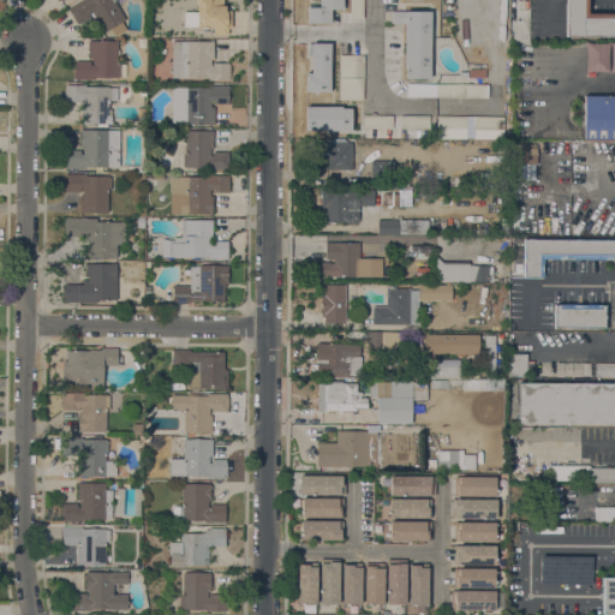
[(101,34),(100,31),(99,28),(97,28),(95,25),(96,24),(94,21),(94,22),(91,19),(95,18),(91,12),(89,13),(90,16),(77,24),(69,9),(81,0),(115,0),(114,1),(125,19),(121,22),(125,29),(114,36),(111,29),(101,34)]
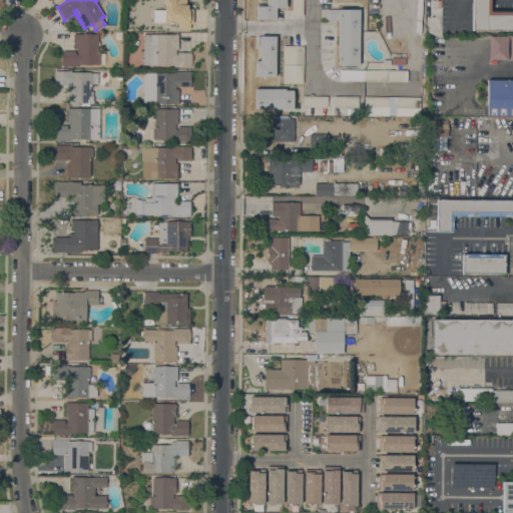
[(186,0),(186,5),(188,5),(188,9),(192,9),(192,23),(189,23),(189,29),(177,29),(177,23),(164,23),(164,0),(186,0)]
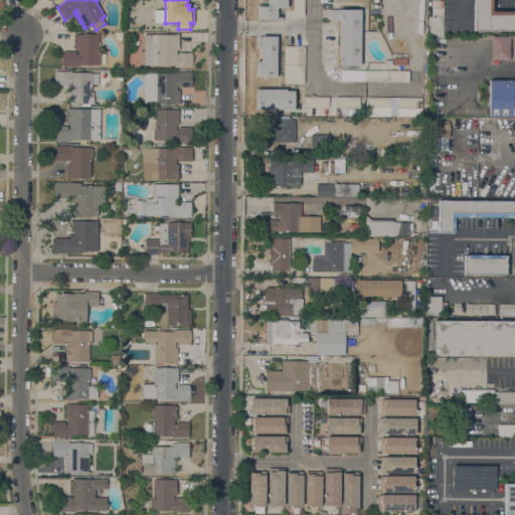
[(287,0),(287,8),(277,8),(277,19),(258,19),(258,6),(268,6),(268,0),(287,0)]
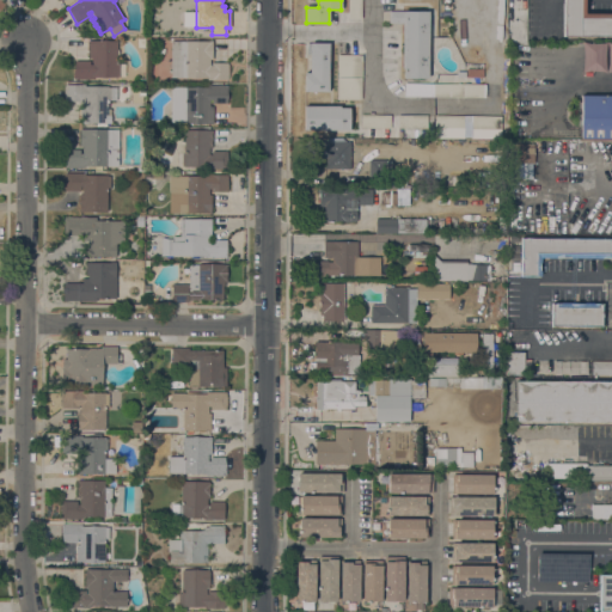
[(361,0),(361,19),(348,18),(348,0),(361,0)]
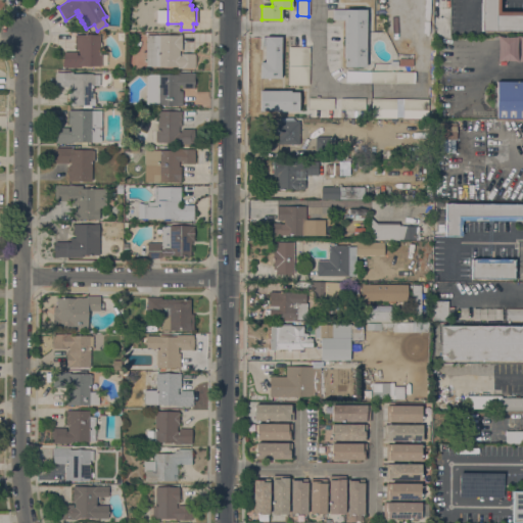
[(481,0),(500,0),(500,11),(522,11),(522,31),(481,31),(481,0)]
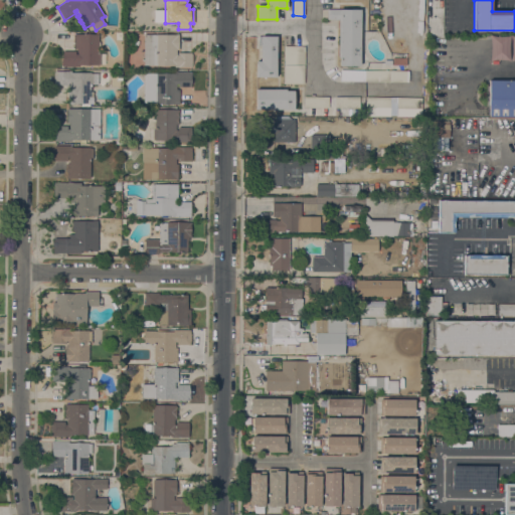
[(360,38),(360,66),(343,65),(340,65),(340,57),(338,57),(339,38),(339,19),(332,19),(332,9),(352,9),(352,8),(357,8),(357,9),(360,9),(360,38)]
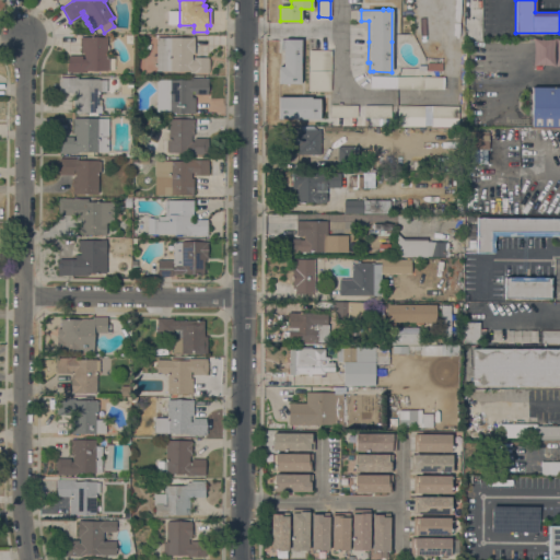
[(81,37),(107,37),(107,45),(108,45),(108,49),(107,49),(106,57),(115,57),(114,70),(107,70),(107,71),(86,70),(86,72),(68,72),(68,70),(67,70),(67,65),(68,65),(68,55),(82,56),(82,59),(84,59),(84,53),(81,53),(81,37)]
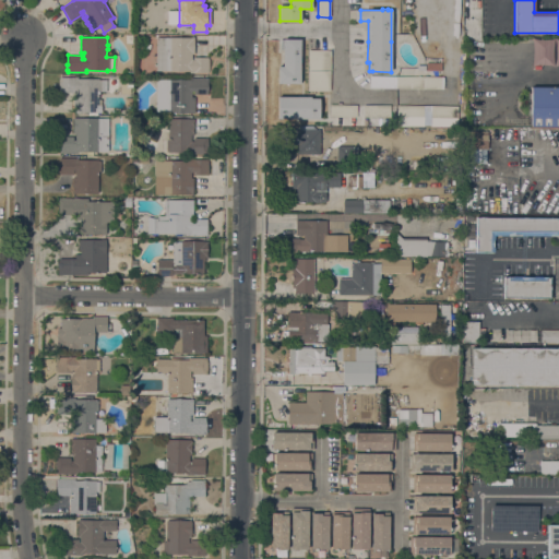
[(190,37),(194,37),(194,54),(191,54),(191,60),(192,60),(192,57),(207,57),(207,59),(209,59),(209,71),(207,71),(207,72),(195,72),(195,73),(189,73),(189,71),(156,71),(156,37),(190,37)]
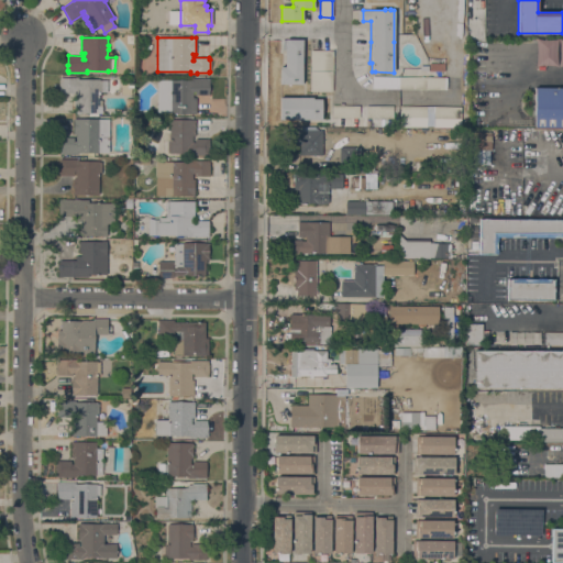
[(536,39),(543,40),(551,40),(559,39),(556,47),(556,59),(558,66),(550,65),(543,65),(536,66),(537,57),(537,47),(536,39)]
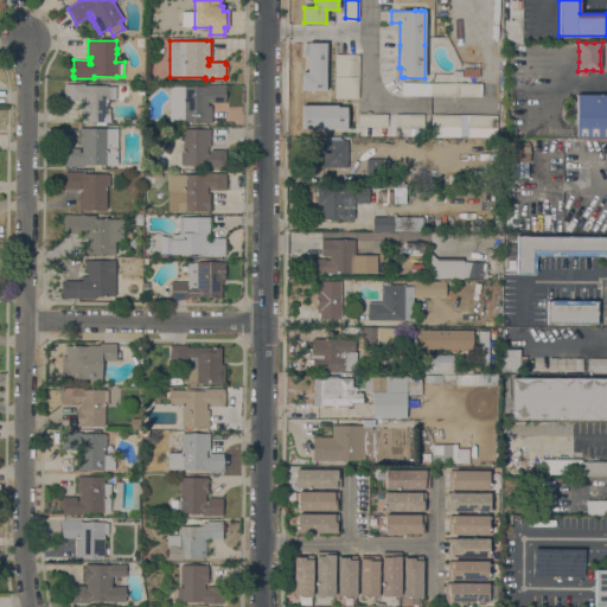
[(325,91),(301,90),(302,71),(307,71),(307,43),(326,43),(325,91)]
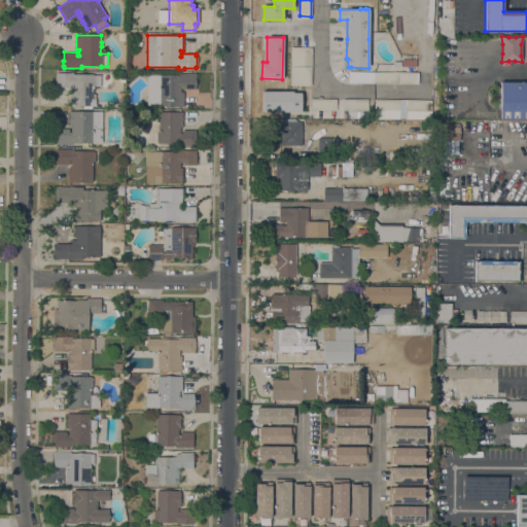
[(311,85),(290,85),(290,47),(312,47),(311,85)]
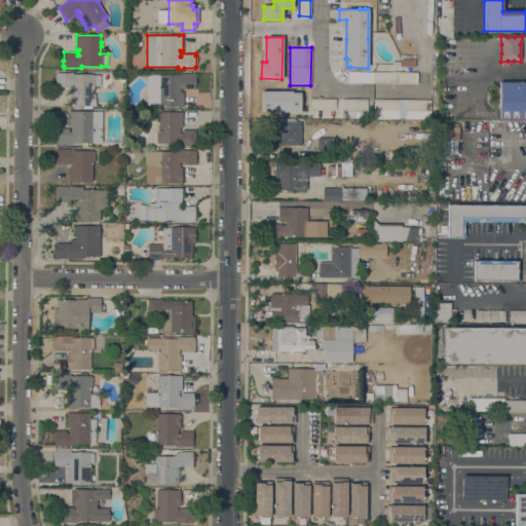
[(347,82),(348,71),(417,72),(417,83),(347,82)]
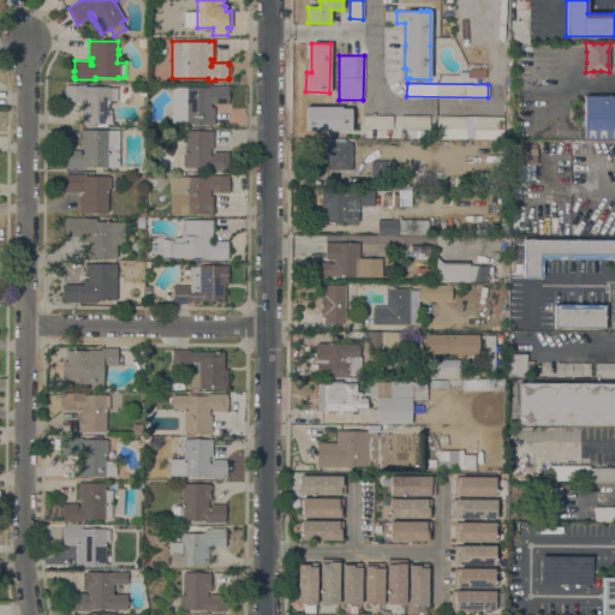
[(83,106),(83,100),(82,100),(82,102),(64,101),(65,85),(79,85),(79,84),(85,84),(85,87),(108,87),(108,88),(118,88),(118,100),(108,100),(108,109),(111,109),(111,115),(112,115),(112,124),(109,124),(109,127),(97,126),(97,124),(81,123),(81,106),(83,106)]
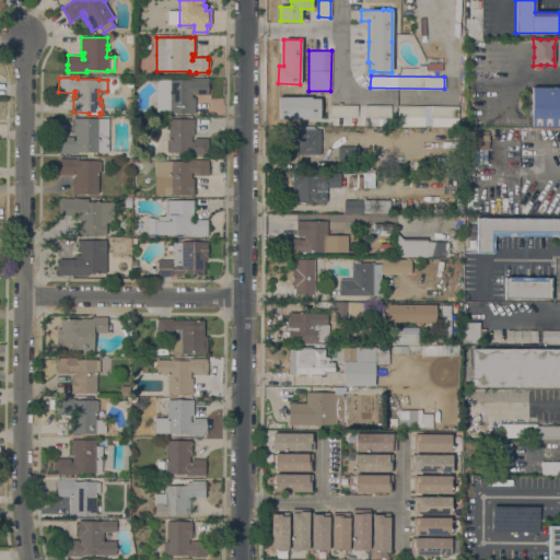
[(188,80),(188,78),(208,78),(208,79),(209,79),(209,85),(208,85),(208,94),(195,94),(195,92),(191,92),(191,97),(195,97),(195,113),(156,113),(156,80),(188,80)]
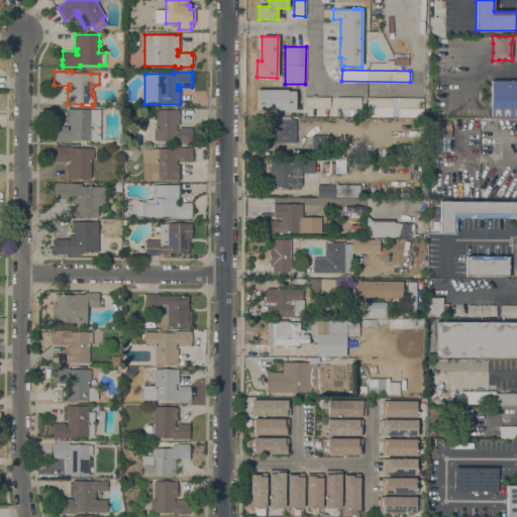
[(516,81),(516,118),(490,118),(490,107),(491,107),(491,81),(516,81)]
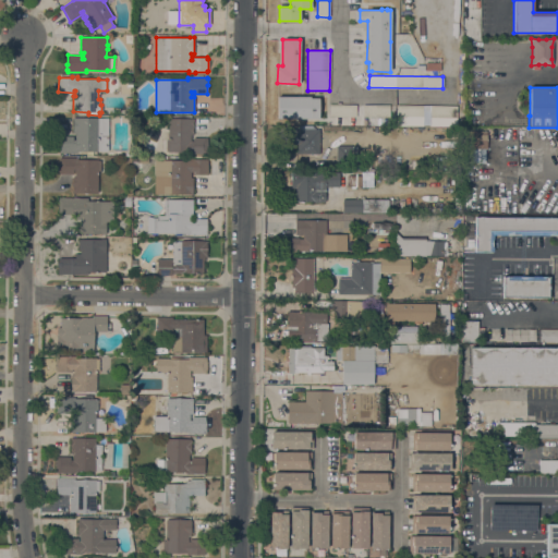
[(277,118),(277,96),(310,97),(310,98),(319,98),(318,119),(277,118)]
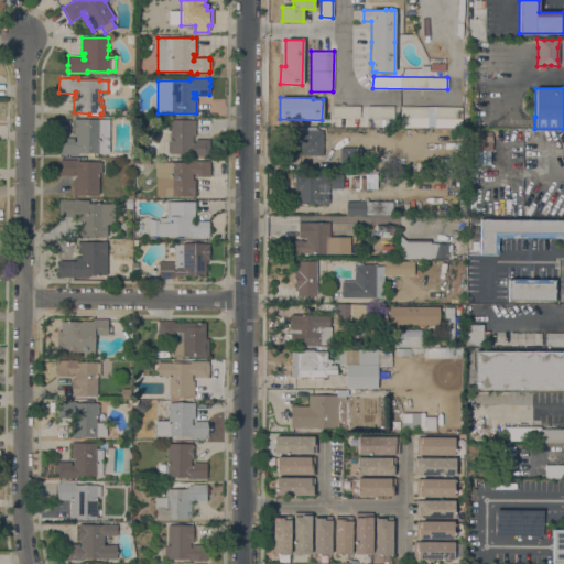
[(333,118),(333,106),(360,106),(360,118),(333,118)]
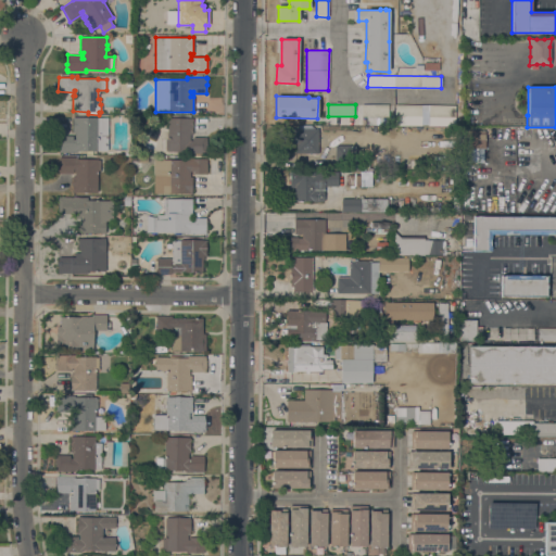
[(388,104),(388,116),(362,116),(362,104),(366,104),(388,104)]
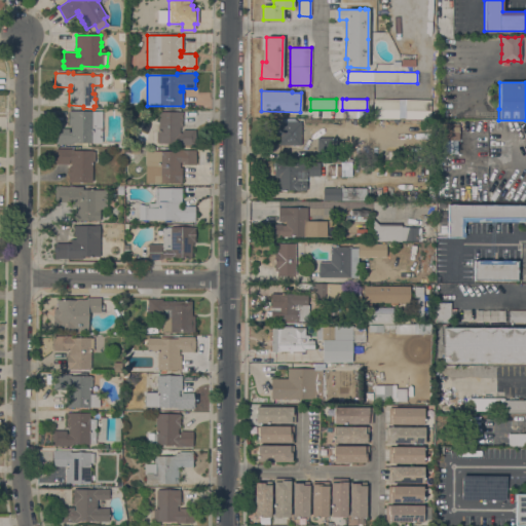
[(398,111),(373,110),(373,99),(398,100),(398,111)]
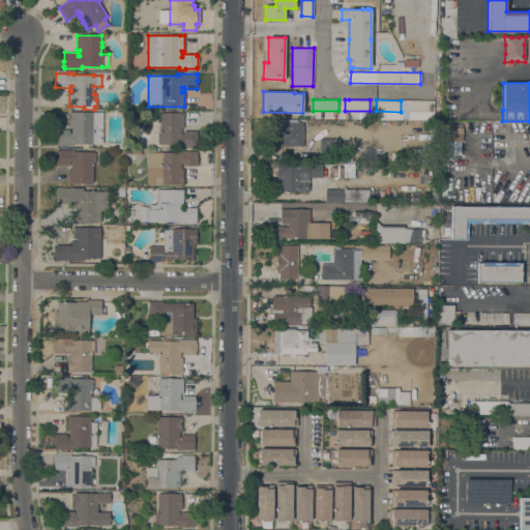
[(434,100),(434,112),(409,112),(409,100),(434,100)]
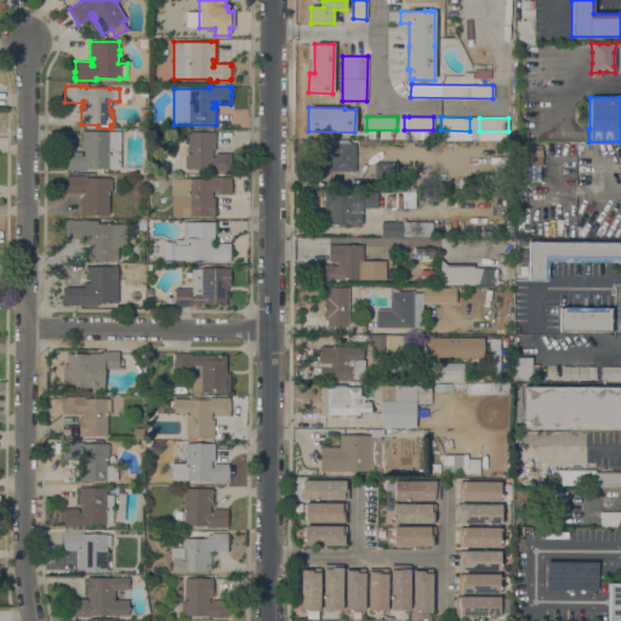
[(85,167),(85,170),(66,170),(66,152),(81,152),(81,155),(84,155),(84,148),(81,148),(81,131),(120,131),(120,169),(85,167)]
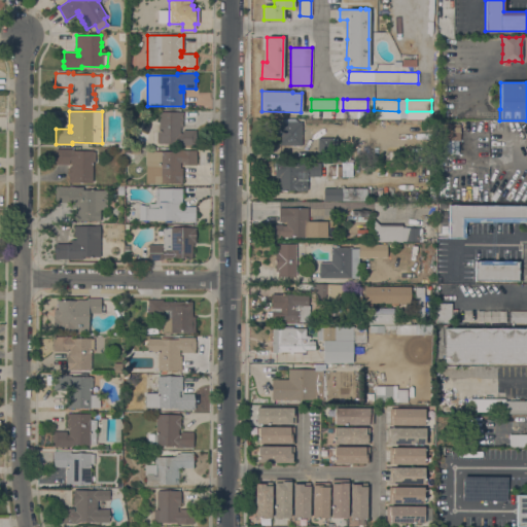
[(159,132),(159,112),(183,112),(183,114),(182,114),(182,118),(183,118),(183,120),(182,120),(182,125),(182,127),(180,127),(180,133),(182,133),(182,130),(196,131),(196,145),(178,145),(178,143),(159,143),(159,142),(156,142),(156,132),(159,132)]
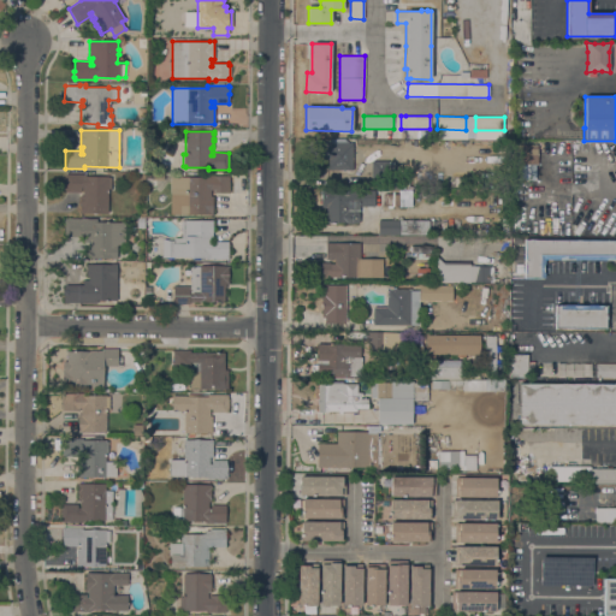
[(326,170),(326,142),(353,142),(353,144),(357,144),(357,157),(353,157),(353,163),(354,163),(354,169),(353,169),(353,170),(326,170)]
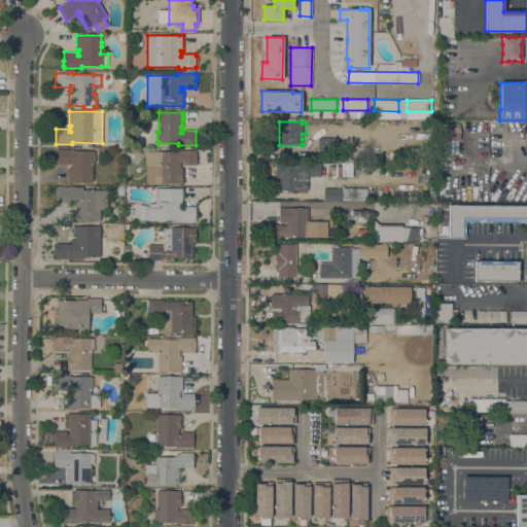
[(317,138),(331,139),(331,159),(317,159),(317,138)]
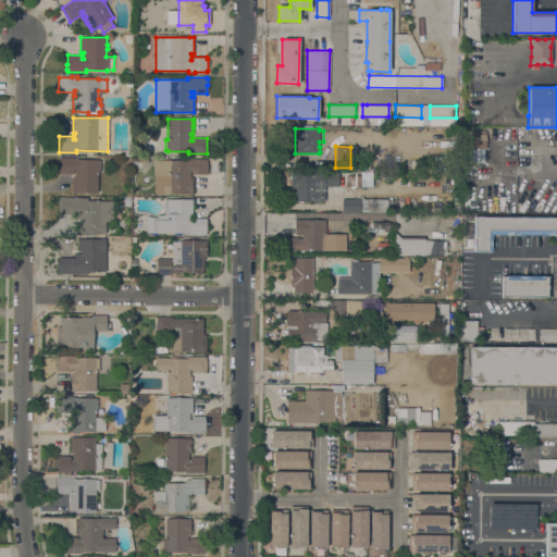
[(472,160),(473,151),(482,152),(481,161),(472,160)]
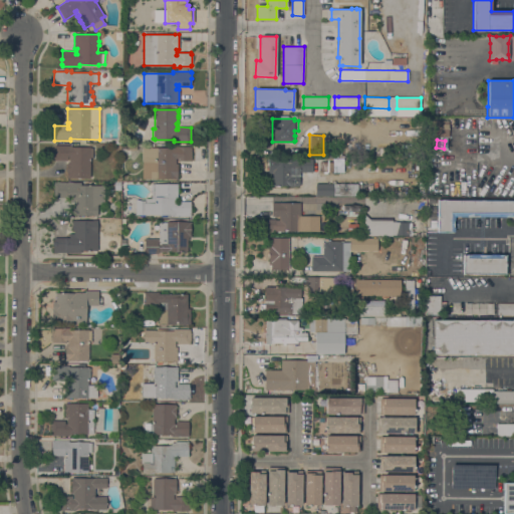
[(54,145),(71,145),(71,147),(90,147),(90,148),(92,148),(92,158),(89,158),(89,178),(66,177),(66,175),(67,175),(67,166),(66,166),(66,163),(69,163),(69,157),(66,157),(66,160),(54,160),(54,145)]
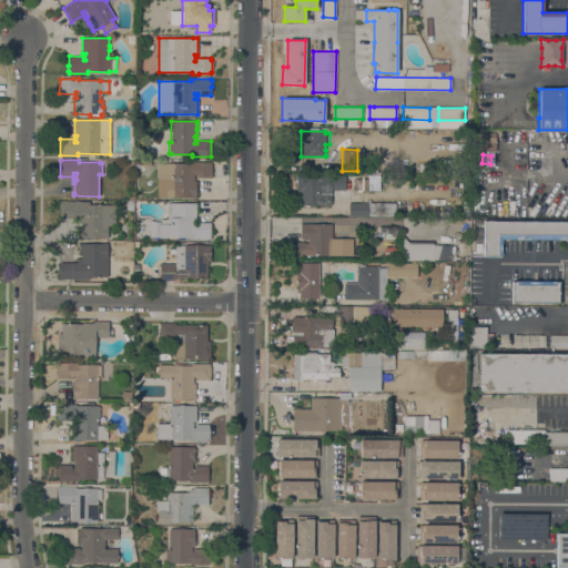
[(171,162),(192,162),(192,161),(211,162),(211,163),(212,163),(211,178),(195,178),(195,174),(194,174),(193,181),(196,181),(195,198),(192,198),(170,196),(170,179),(158,179),(158,162),(171,162)]
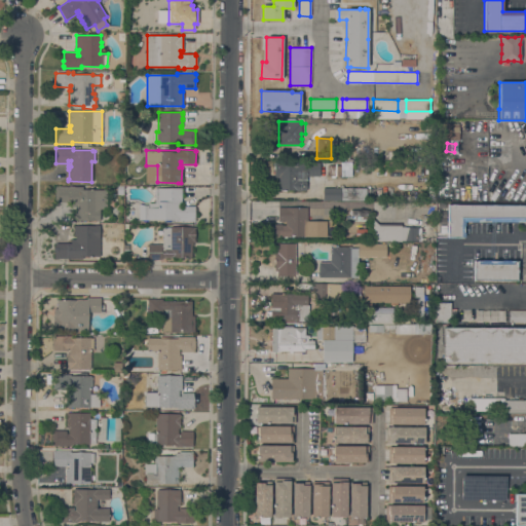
[(340,163),(337,163),(337,165),(340,165),(340,176),(328,176),(328,165),(334,165),(334,163),(332,163),(332,159),(340,159),(340,163)]
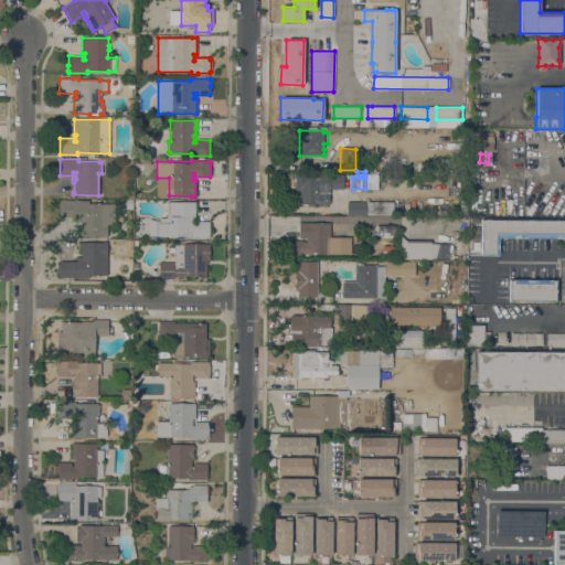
[(329,204),(324,204),(324,205),(318,205),(299,204),(300,191),(295,191),(295,174),(318,174),(318,173),(344,174),(344,189),(330,189),(330,192),(329,192),(329,193),(329,204)]
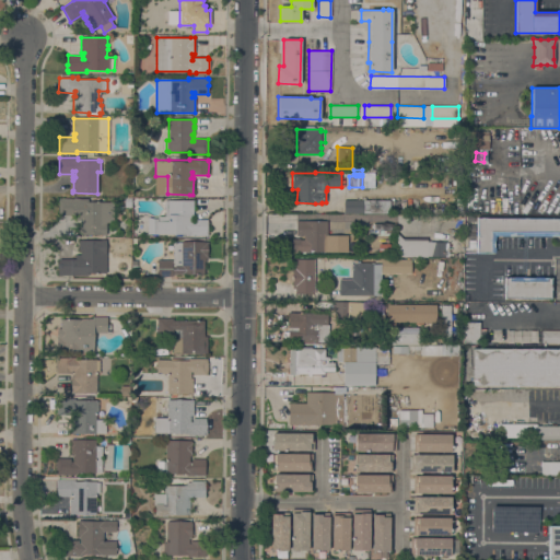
[(88,198),(88,201),(113,201),(113,220),(109,220),(109,222),(106,222),(106,234),(79,235),(79,223),(81,223),(81,220),(76,220),(76,214),(58,214),(58,199),(88,198)]
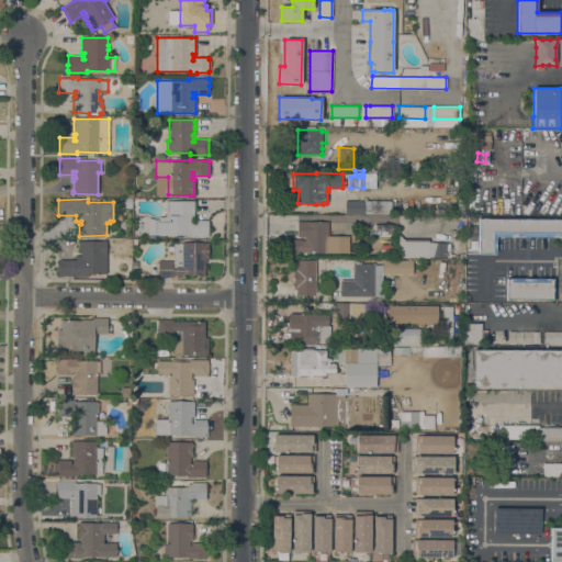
[(194,216),(191,216),(191,223),(194,223),(194,220),(208,220),(208,237),(182,237),(182,234),(148,234),(148,217),(153,218),(158,218),(158,216),(166,216),(166,201),(194,201),(194,216)]
